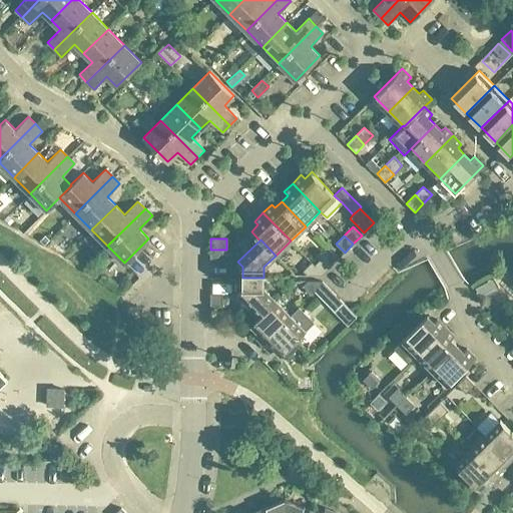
[(222,262),(222,249),(210,249),(210,262),(222,262)]
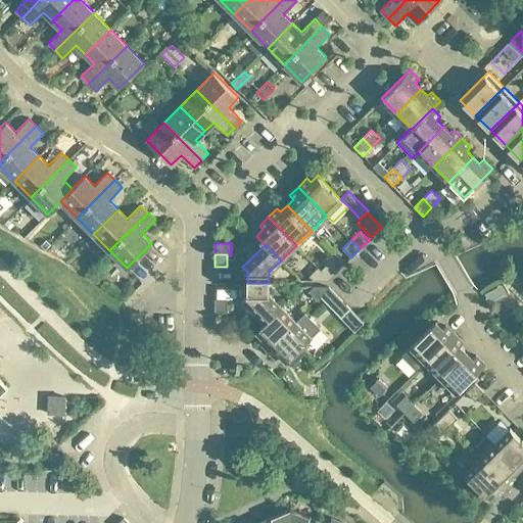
[(329,262),(321,270),(330,279),(338,271),(329,262)]
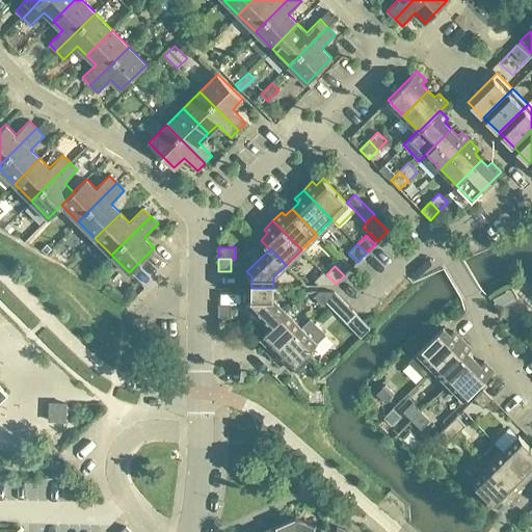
[(336,284),(326,274),(323,271),(314,281),(319,285),(334,285),(336,284)]
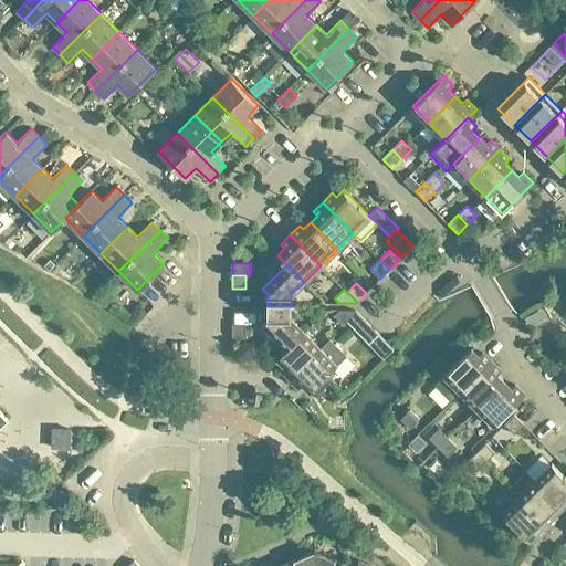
[(304,332),(291,318),(291,306),(268,306),(268,318),(262,323),(286,347),(287,348),(304,332)]
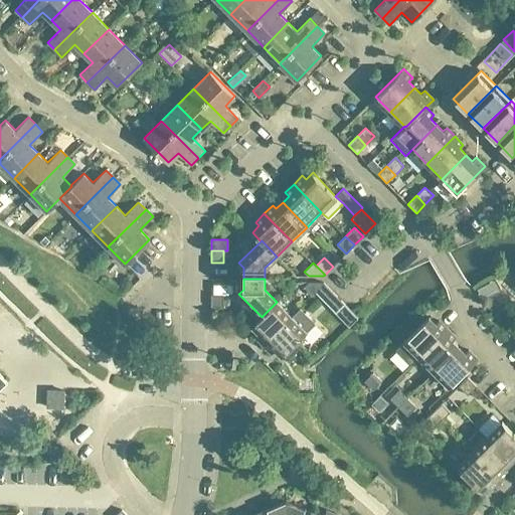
[(316,292),(324,283),(323,282),(309,282),(304,287),(313,295),(316,292)]
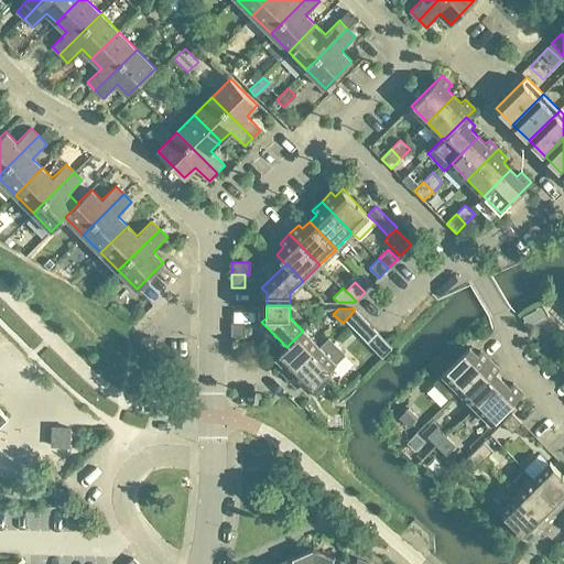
[(380,336),(355,310),(346,320),(371,345),(380,336)]
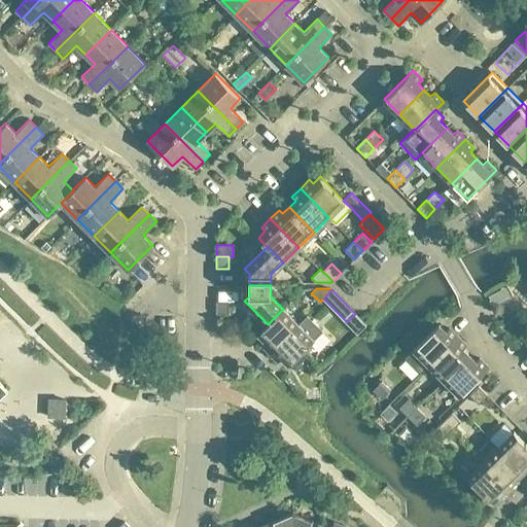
[(229,314),(229,301),(216,301),(216,314),(229,314)]
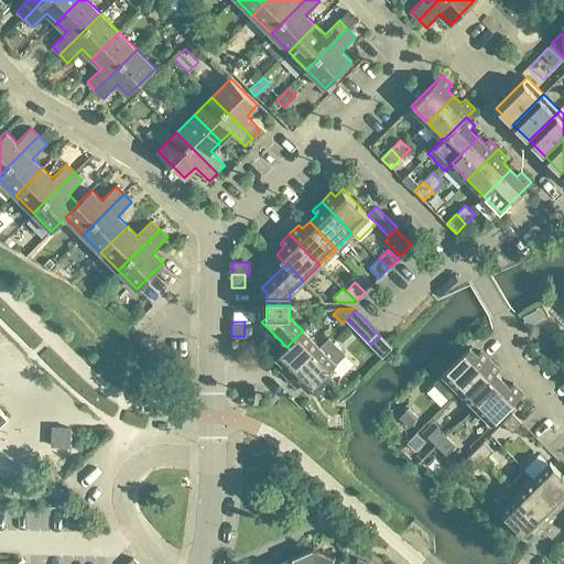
[(289,377),(320,346),(303,331),(286,347),(285,346),(275,356),(283,364),(279,368),(289,377)]
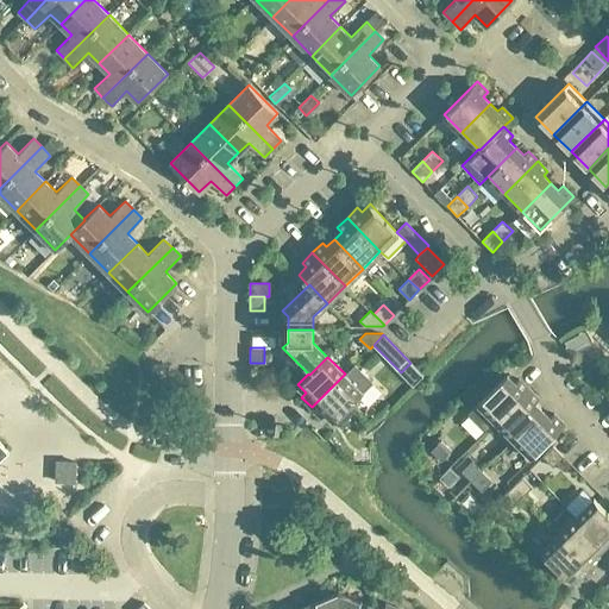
[(597,383),(608,372),(597,362),(586,372),(597,383)]
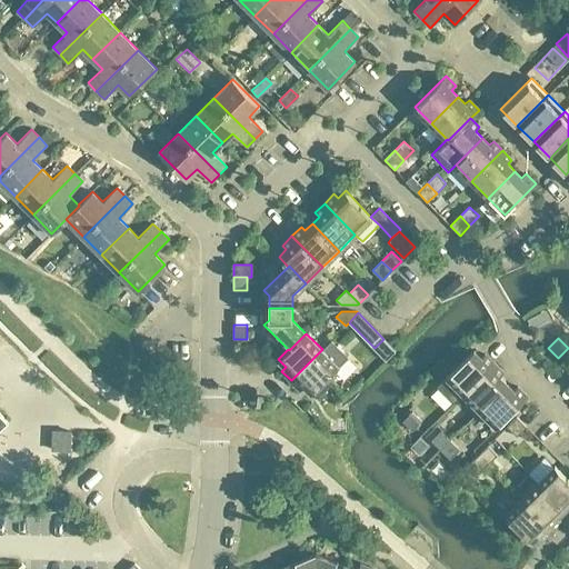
[(383,339),(375,348),(379,353),(387,361),(396,352),(397,351),(389,343),(383,339)]
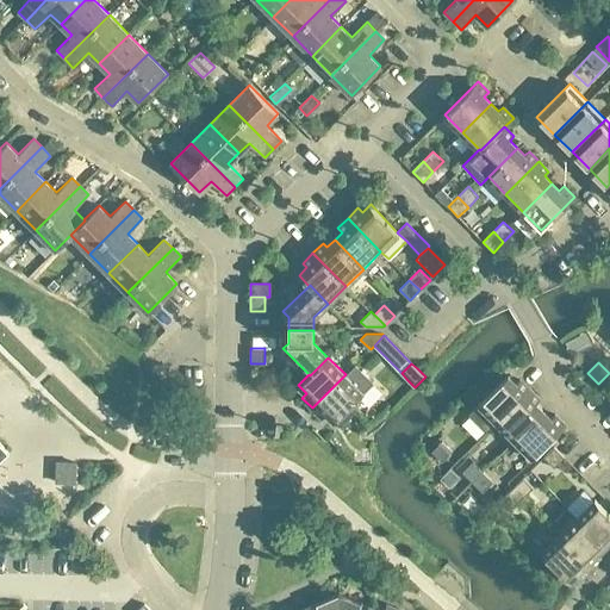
[(335,422),(363,393),(373,383),(355,365),(346,374),(312,408),(322,418),(327,414),(335,422)]
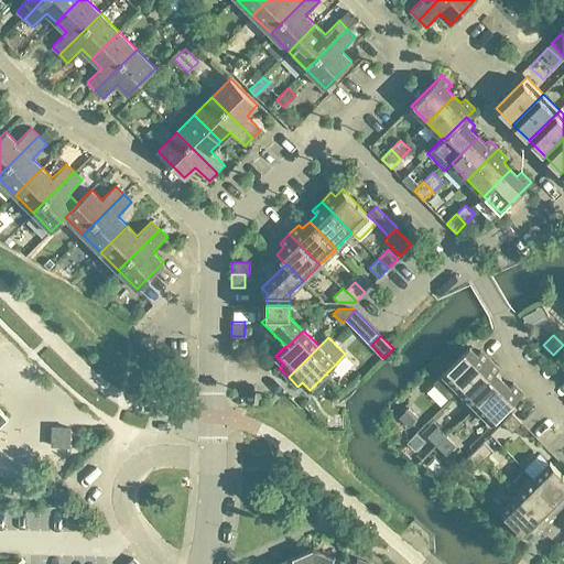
[(449,400),(459,390),(490,360),(480,350),(477,355),(469,347),(433,382),(449,400)]
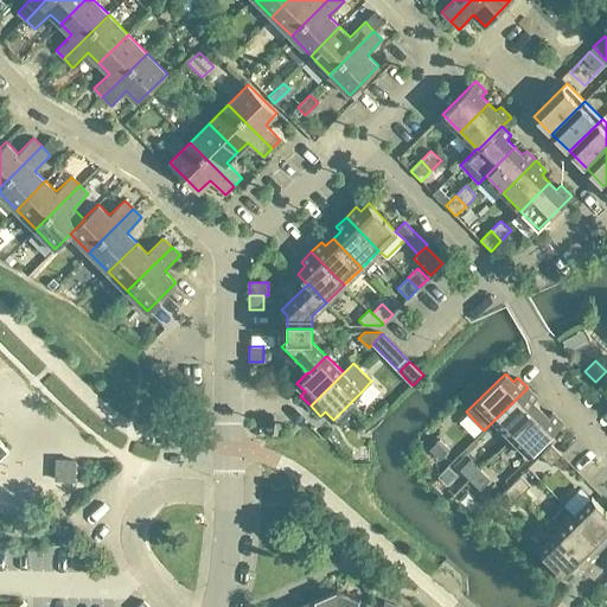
[(511,438),(541,409),(532,402),(537,397),(528,388),(494,420),(511,438)]
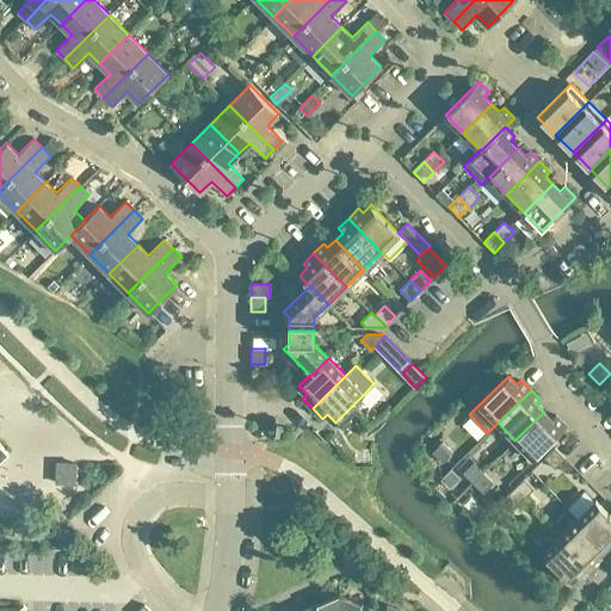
[(534,458),(567,426),(556,415),(551,419),(544,412),(514,440),(534,458)]
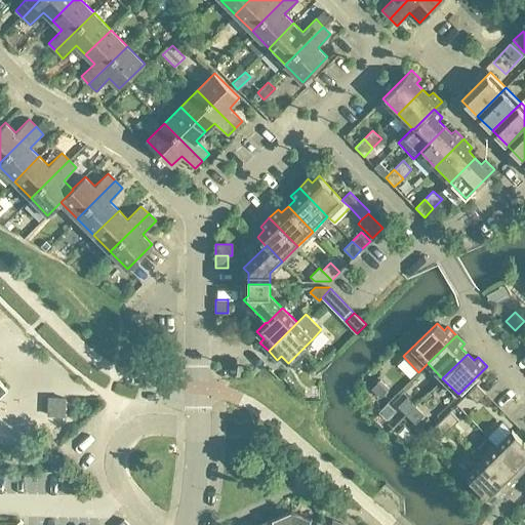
[(389,389),(380,379),(371,389),(380,397),(389,389)]
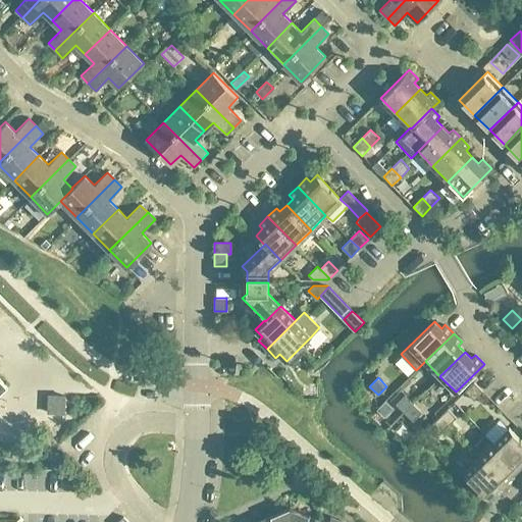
[(0,521),(24,521),(19,517),(16,520),(0,519),(0,394),(7,387),(0,379),(0,521)]
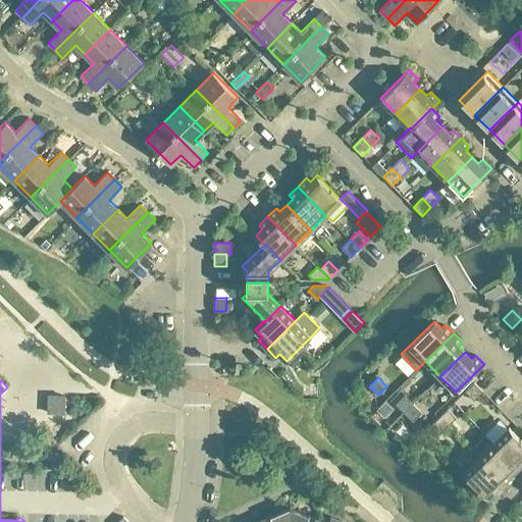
[(482,392),(476,384),(474,382),(465,392),(474,400),(482,392)]
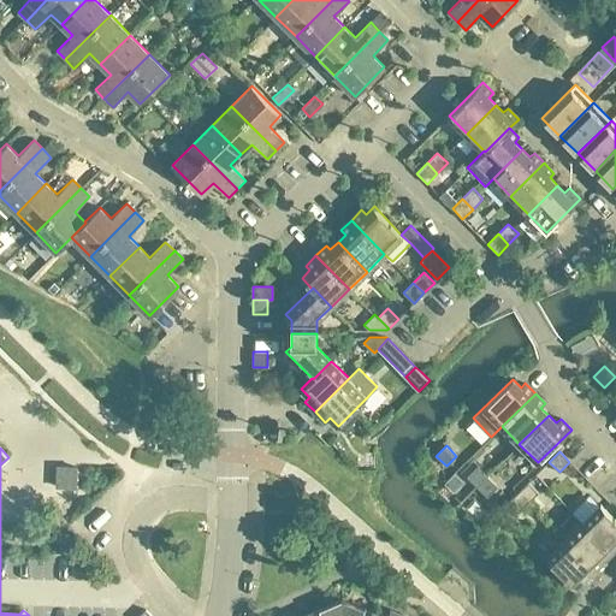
[(77,487),(77,467),(57,467),(57,486),(77,487)]
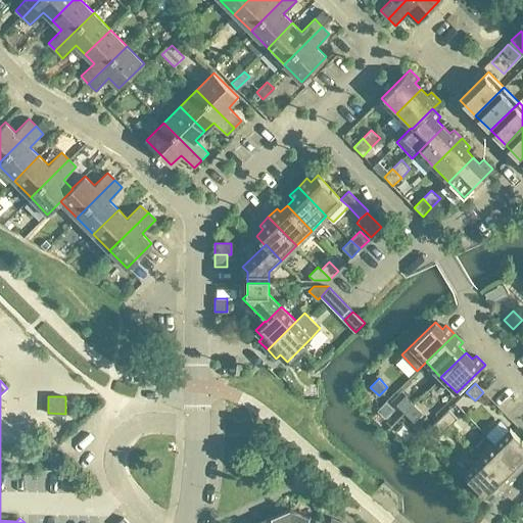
[(396,405),(405,414),(414,405),(406,396),(396,405)]
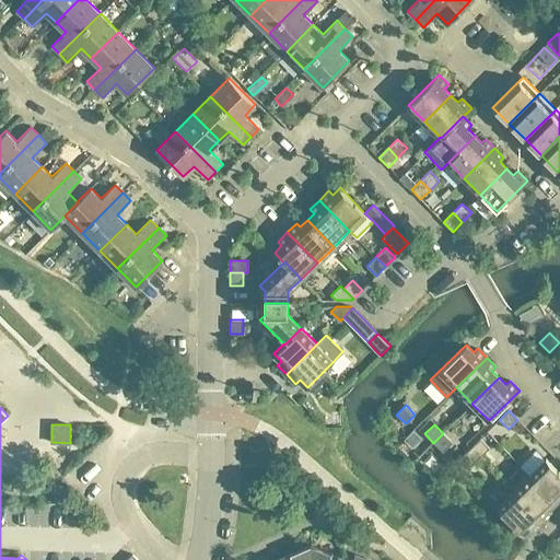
[(453,443),(443,433),(433,443),(443,452),(453,443)]
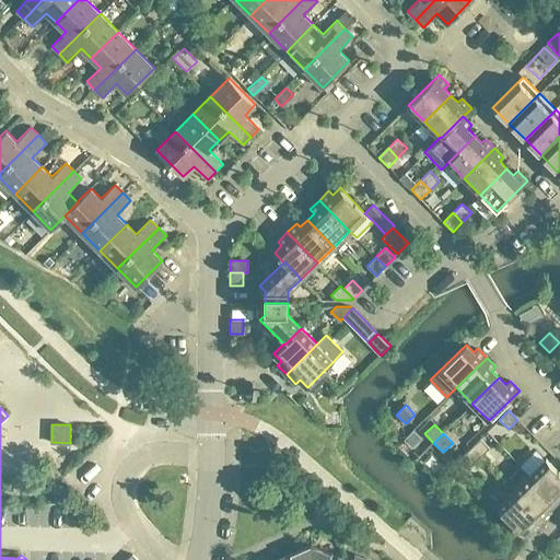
[(480,439),(470,447),(480,457),(489,447),(480,439)]
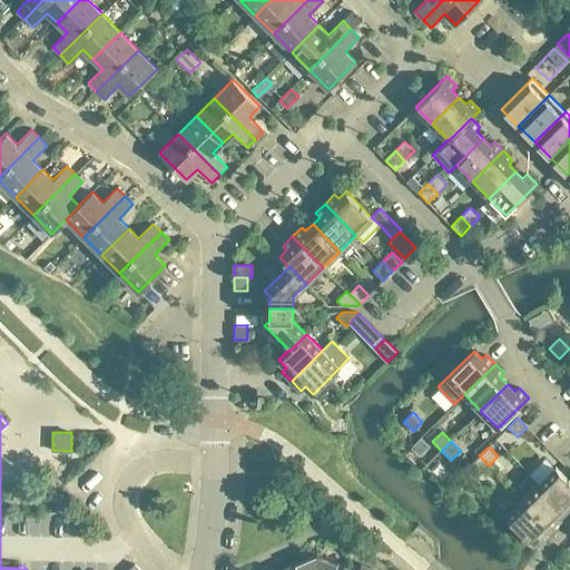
[(479,474),(489,465),(479,455),(470,465),(479,474)]
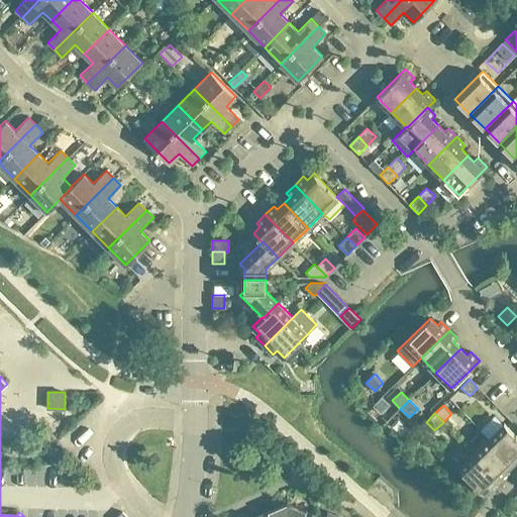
[(516,435),(504,423),(489,438),(513,462),(516,458),(516,435)]
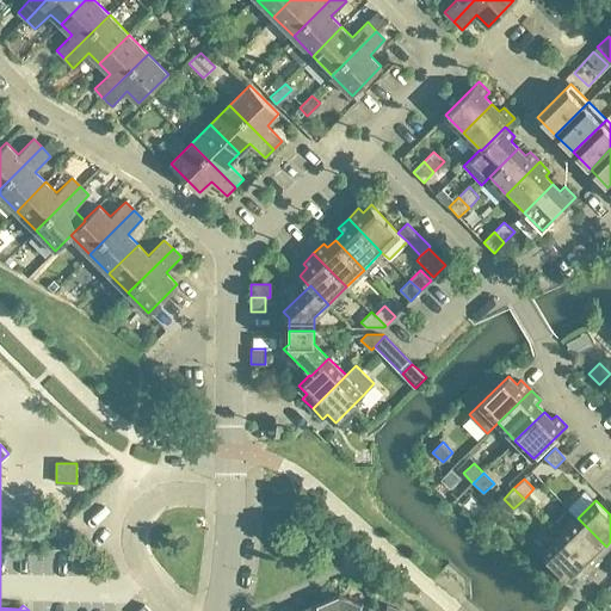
[(606,547),(578,518),(560,536),(593,569),(604,559),(599,554),(606,547)]
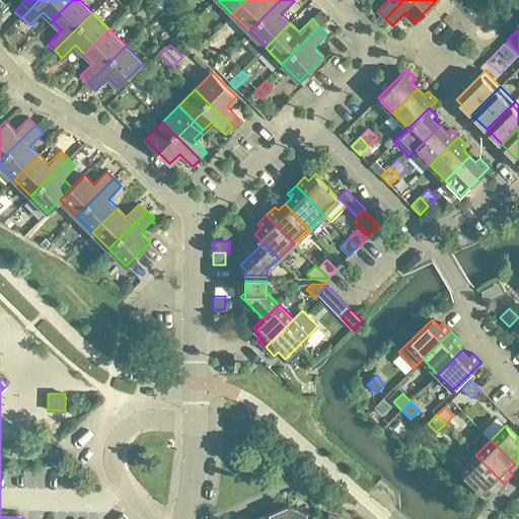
[(504,484),(475,455),(460,470),(485,495),(492,488),(496,492),(504,484)]
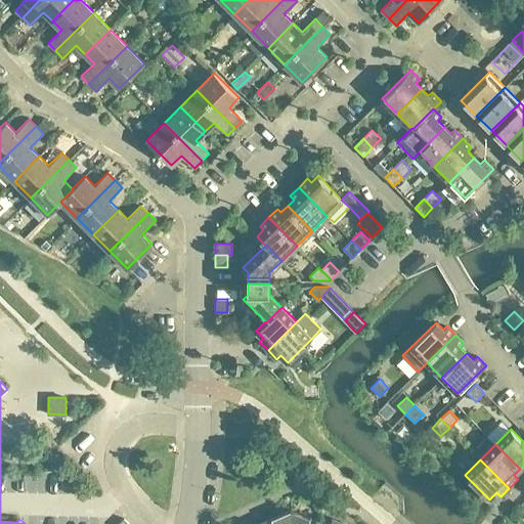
[(291,523),(291,510),(264,521),(265,523),(291,523)]
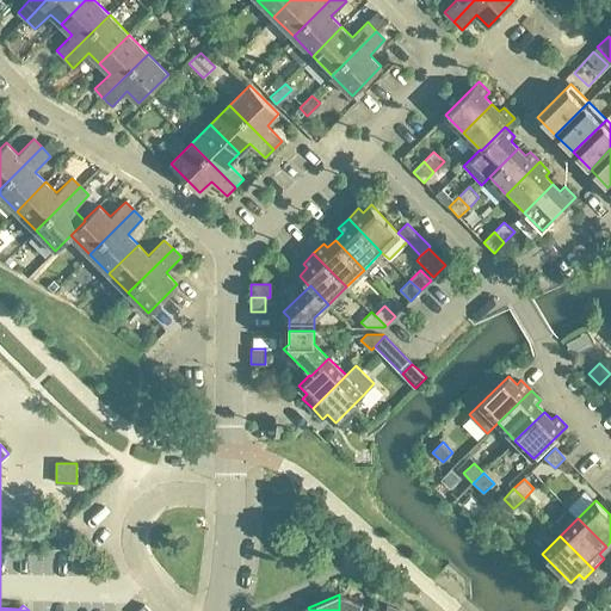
[(368,610),(370,606),(339,594),(339,610),(368,610)]
